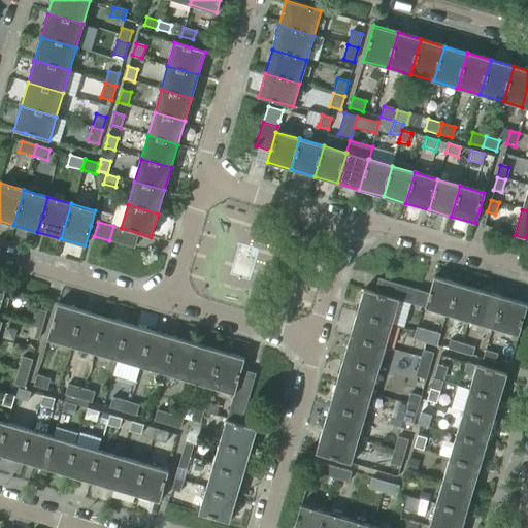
[(113,226),(109,240),(134,248),(138,233),(121,228),(113,226)]
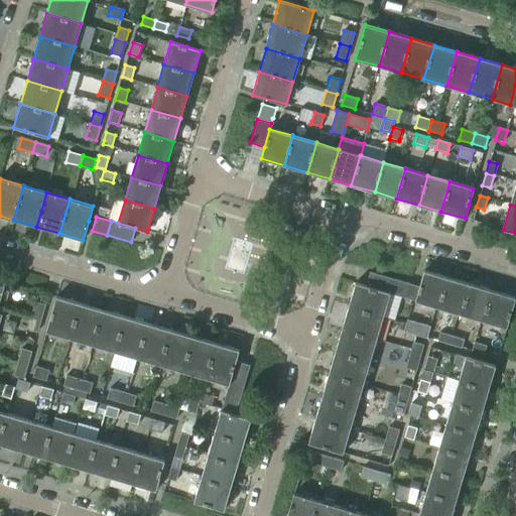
[(423,271),(419,286),(415,300),(434,306),(443,277),(423,271)]
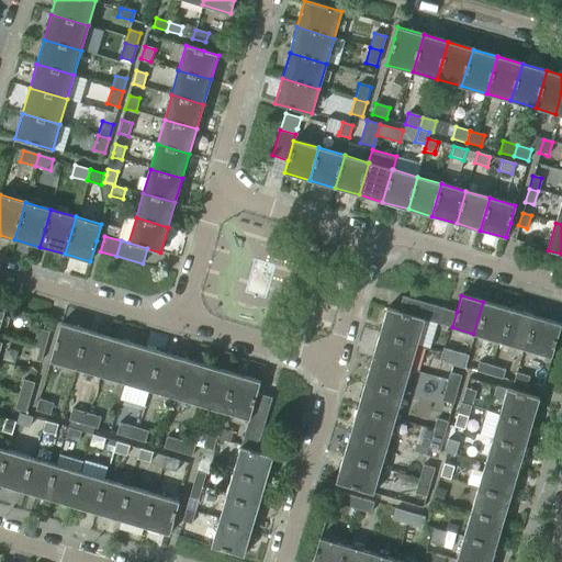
[(403,296),(398,312),(424,319),(434,323),(438,306),(403,296)]
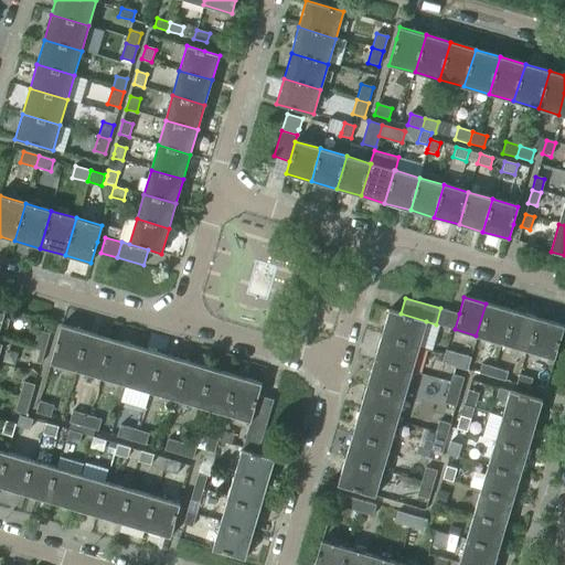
[(512,310),(486,304),(476,336),(502,343),(512,310)]
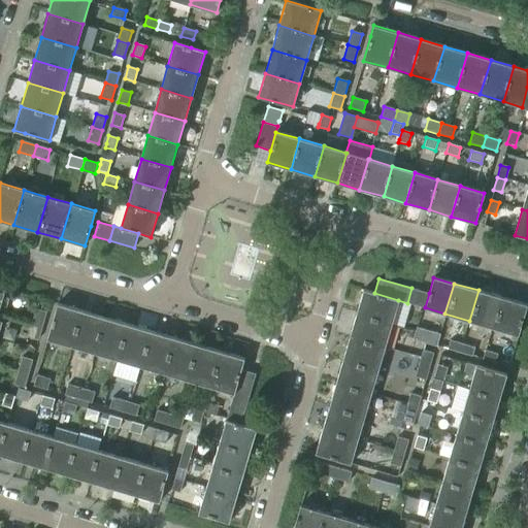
[(429,293),(411,288),(407,303),(425,307),(429,293)]
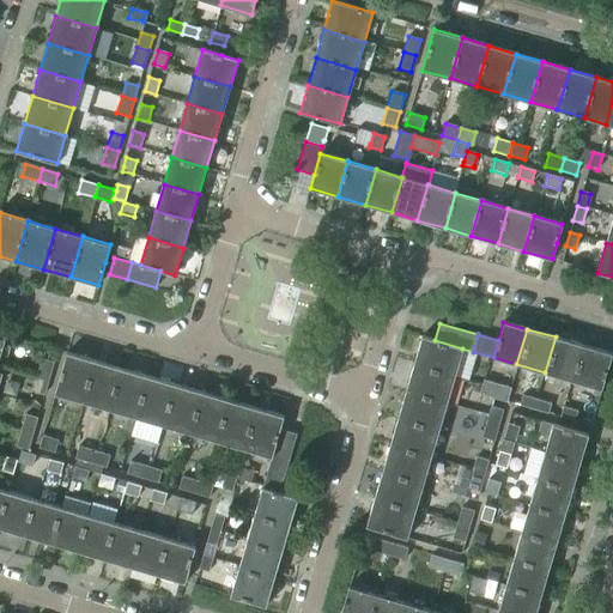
[(422,335),(414,363),(455,375),(462,349),(435,340),(422,335)]
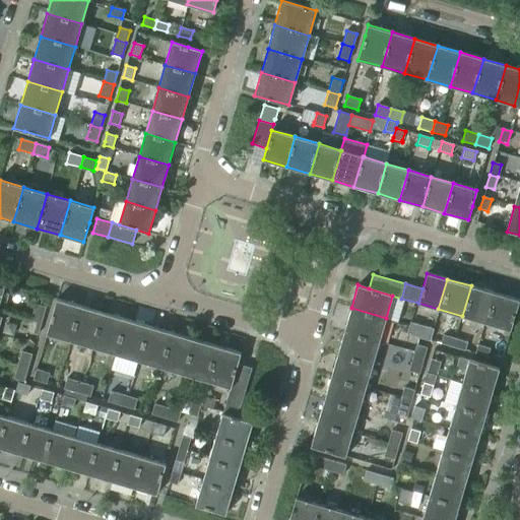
[(493,293),(471,285),(462,316),(484,323),(493,293)]
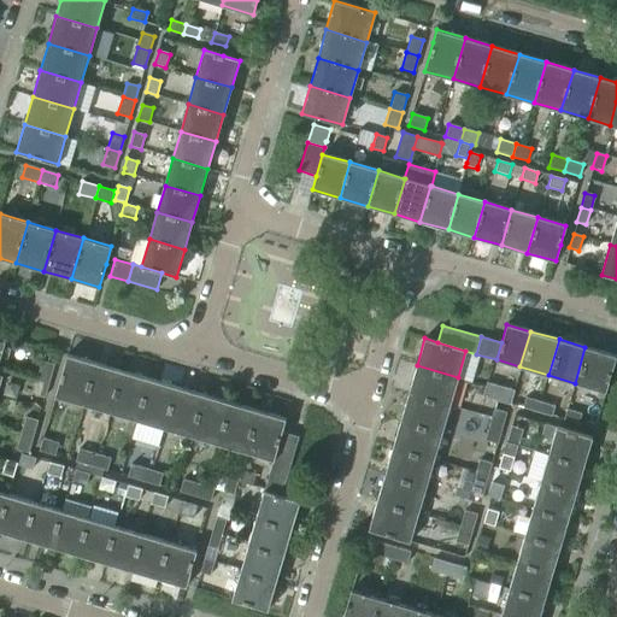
[(616,356),(585,347),(575,383),(605,392),(616,356)]
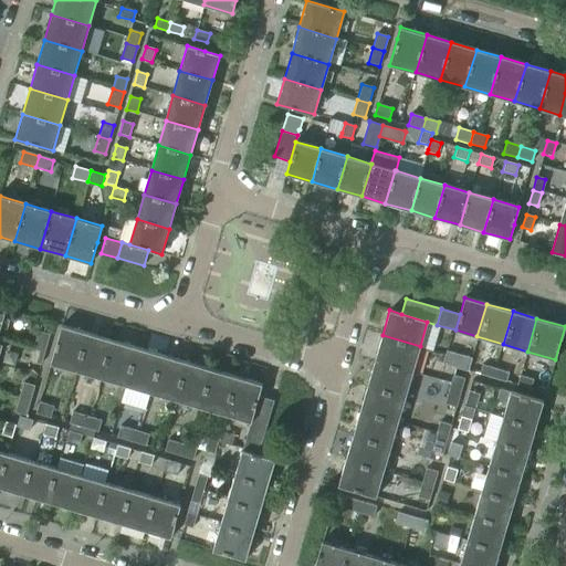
[(50,364),(76,371),(87,334),(61,326),(58,337),(50,364)]
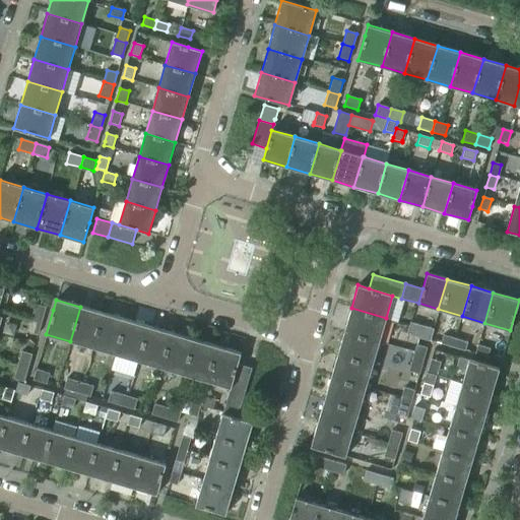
[(27,331),(38,334),(46,308),(36,305),(27,331)]
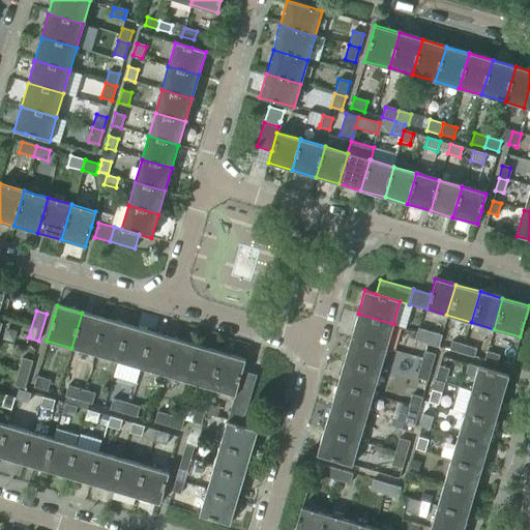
[(71,348),(94,354),(106,319),(82,313),(71,348)]
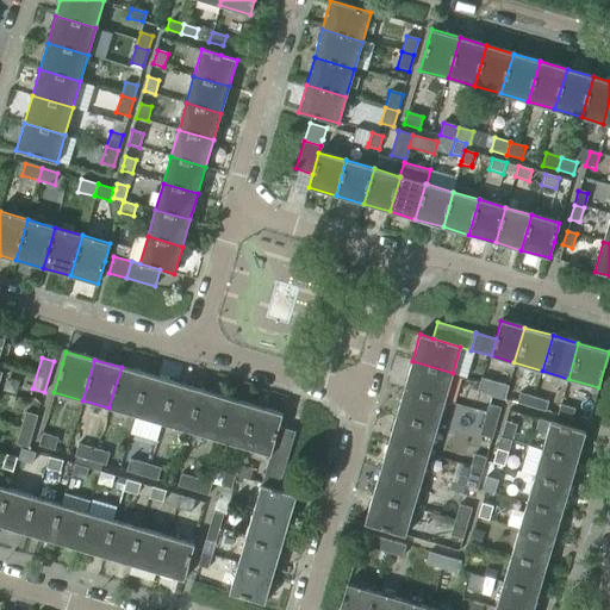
[(412,361),(404,388),(444,400),(453,373),(412,361)]
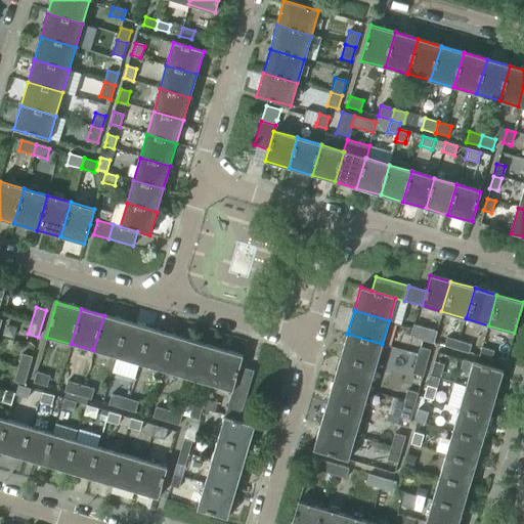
[(93,350),(117,357),(127,322),(104,315),(93,350)]
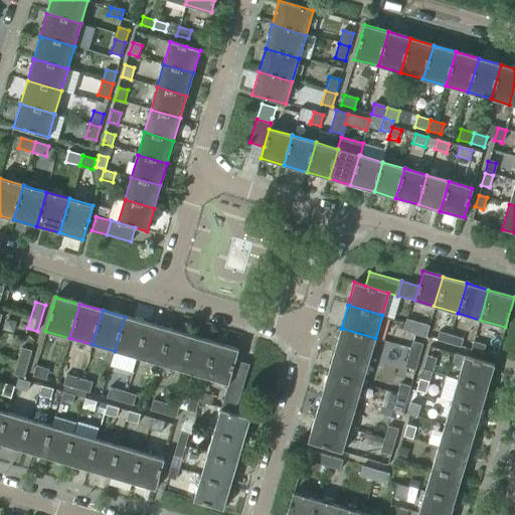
[(115,351),(137,357),(147,323),(125,317),(115,351)]
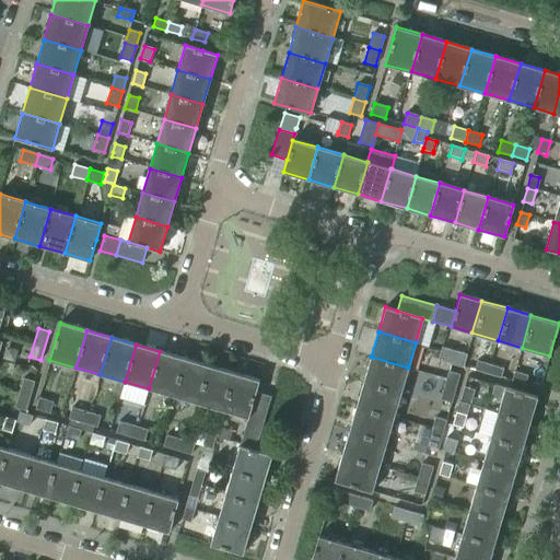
[(439,359),(464,366),(467,354),(442,347),(439,359)]
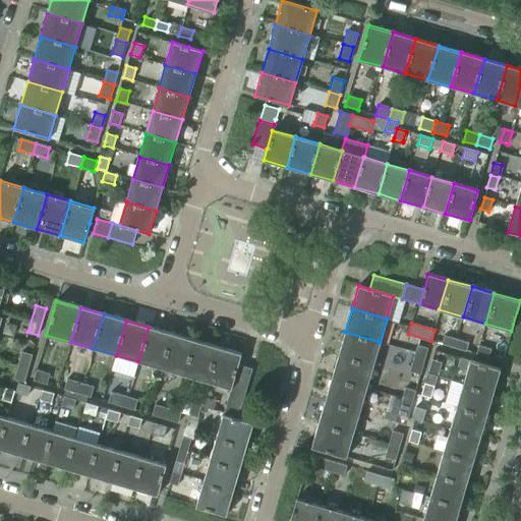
[(138,361),(161,368),(172,334),(149,327),(138,361)]
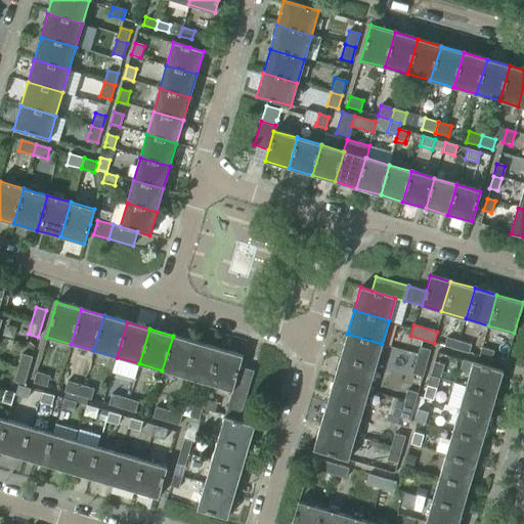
[(347,334),(340,356),(375,367),(382,344),(347,334)]
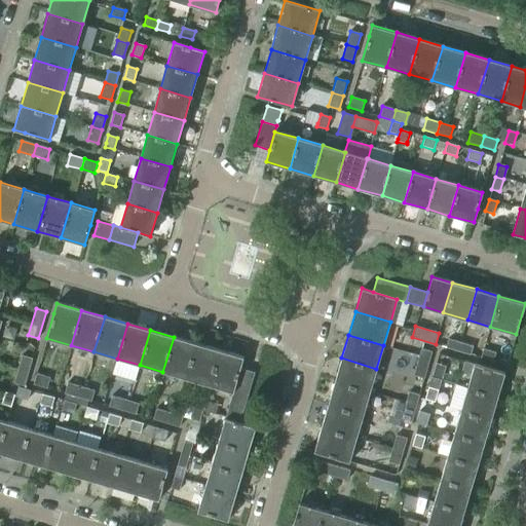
[(162,372),(186,379),(196,343),(174,337),(162,372)]
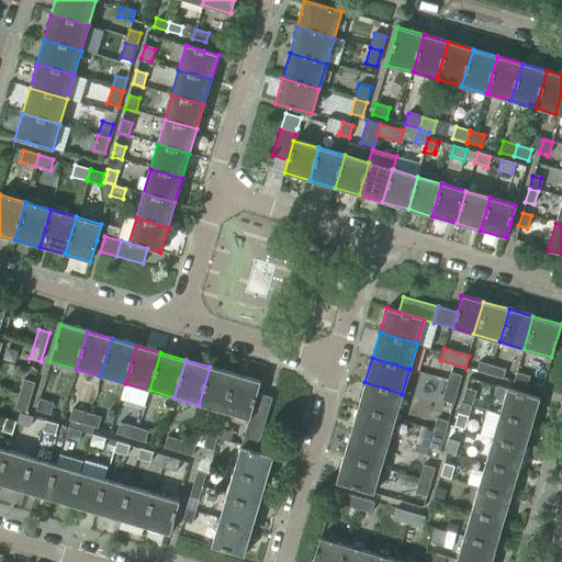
[(479,362),(476,371),(503,379),(505,370),(479,362)]
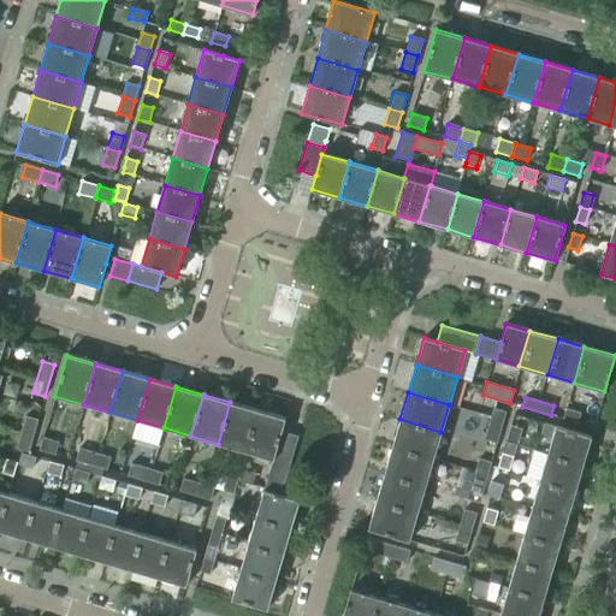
[(218,444),(246,451),(258,410),(230,402),(218,444)]
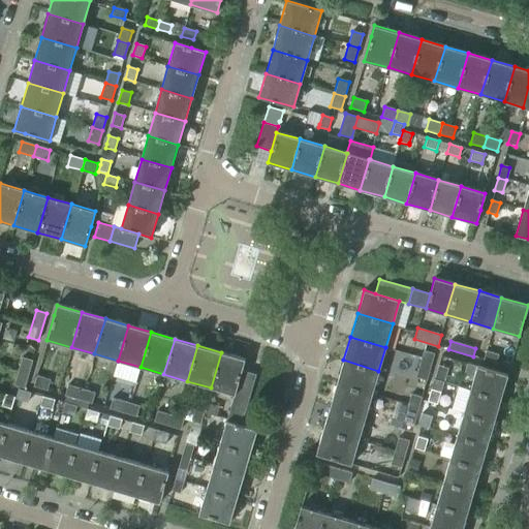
[(423,350),(419,364),(431,367),(434,353),(423,350)]
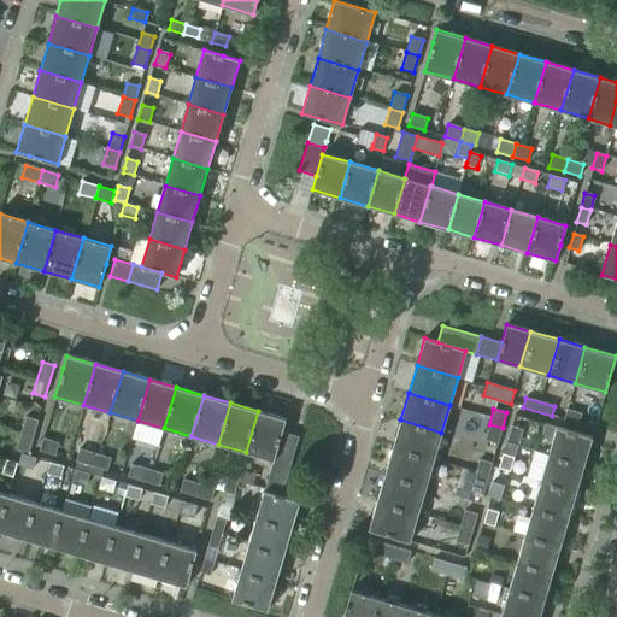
[(564,419),(579,424),(581,413),(566,410),(564,419)]
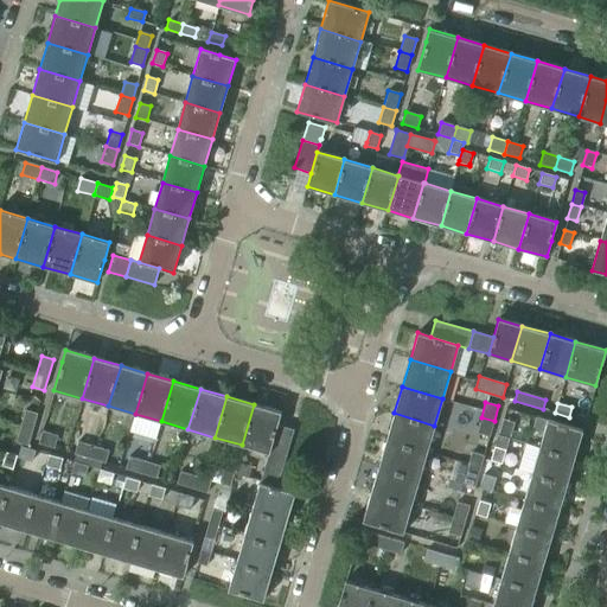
[(242,445),(268,453),(278,425),(281,413),(254,404),(242,445)]
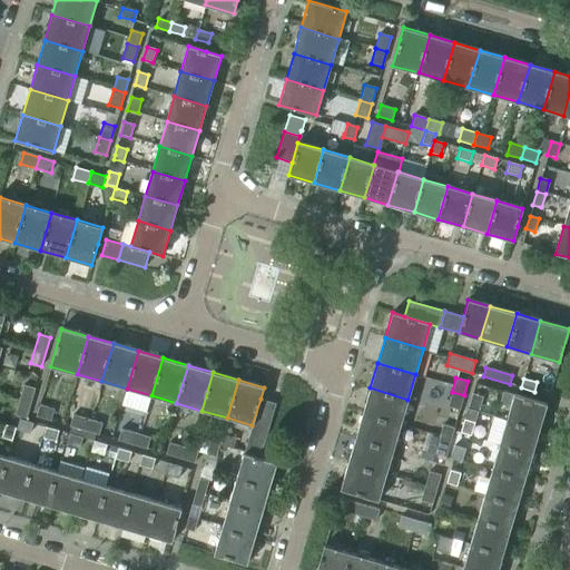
[(25,385),(20,401),(31,403),(36,389),(25,385)]
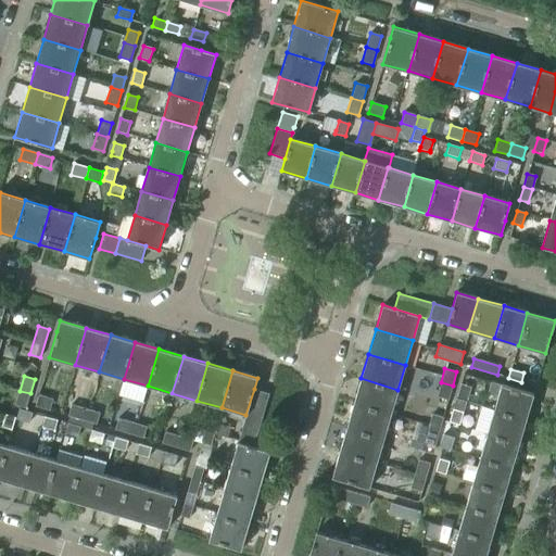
[(361,378),(354,403),(391,415),(397,390),(361,378)]
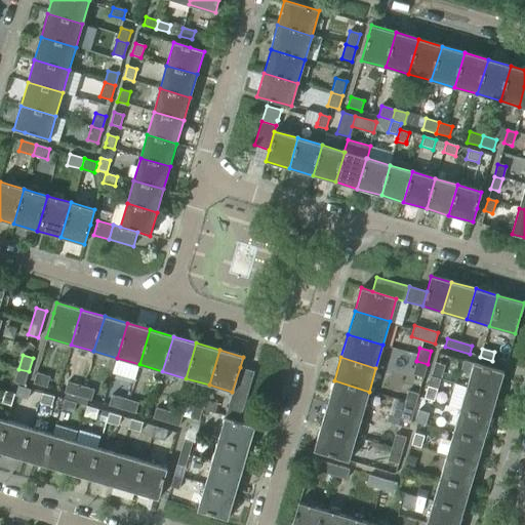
[(428,364),(416,361),(412,374),(423,377),(428,364)]
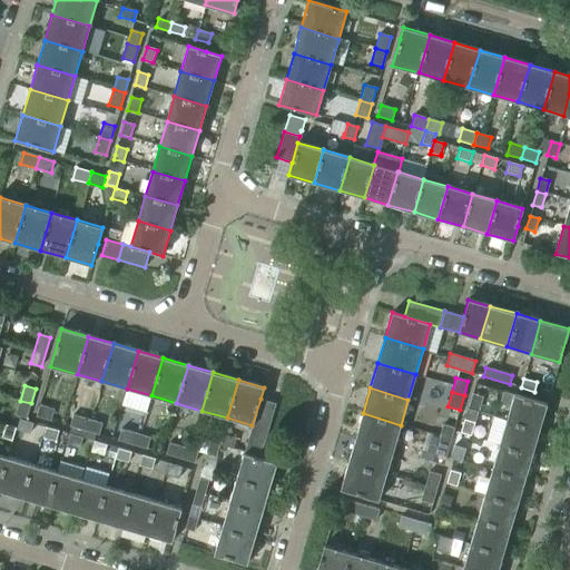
[(509,406),(505,420),(539,430),(547,404),(546,404),(531,400),(526,397),(503,392),(500,404),(509,406)]
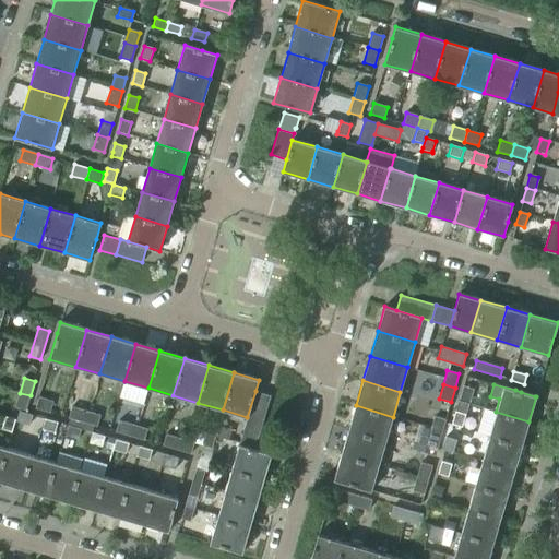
[(463,387),(459,402),(468,404),(470,404),(474,389),(463,387)]
